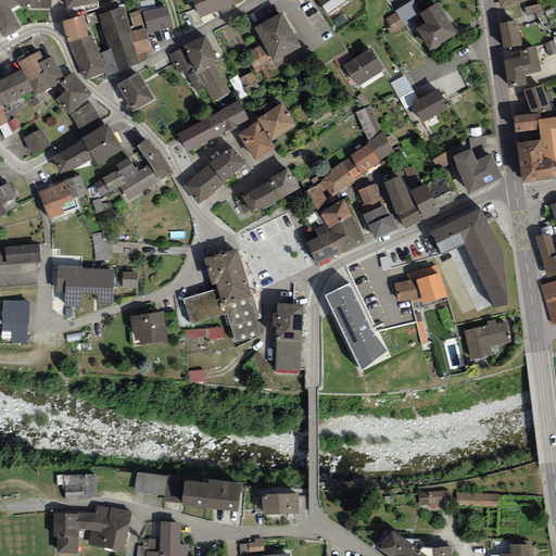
[(0,0),(0,30),(12,25),(2,9),(11,3),(9,0),(0,0)]
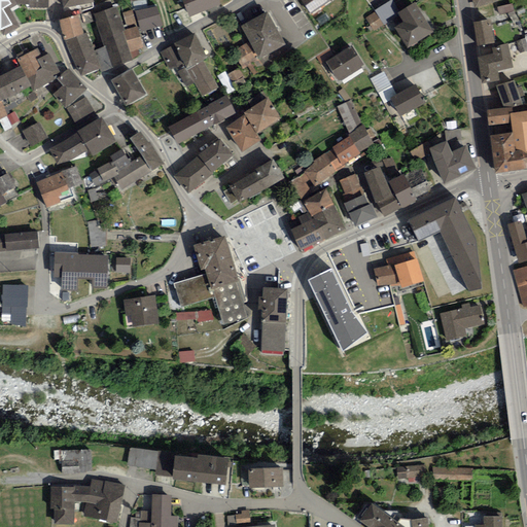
[(179,0),(185,13),(212,2),(211,0),(179,0)]
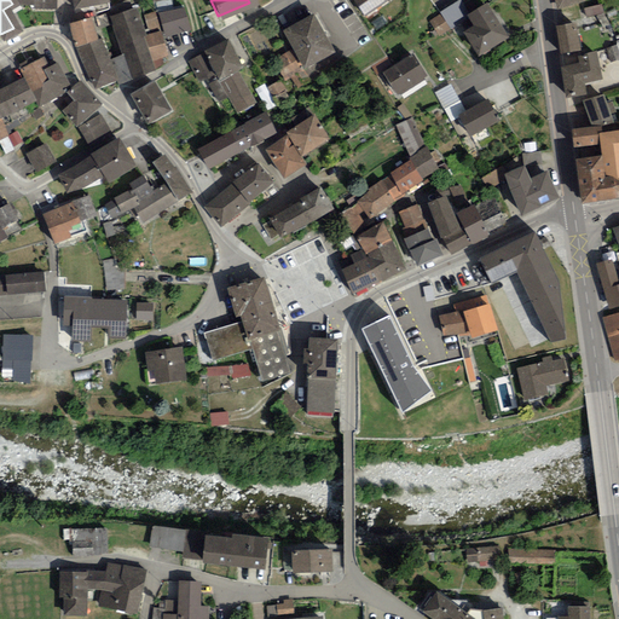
[(356,0),(365,15),(385,0),(356,0)]
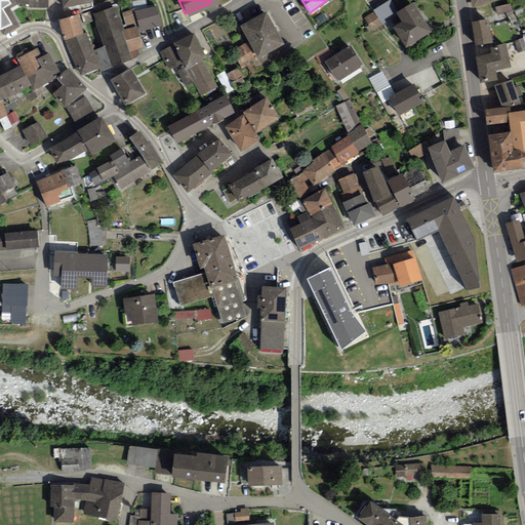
[(498,13),(513,11),(512,4),(497,7),(498,13)]
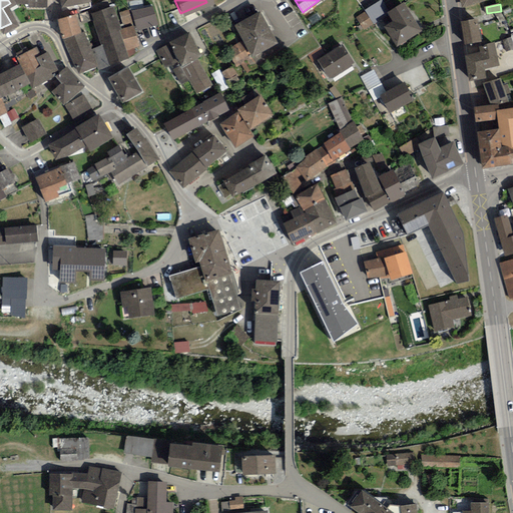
[(378,5),(357,19),(363,29),(385,15),(378,5)]
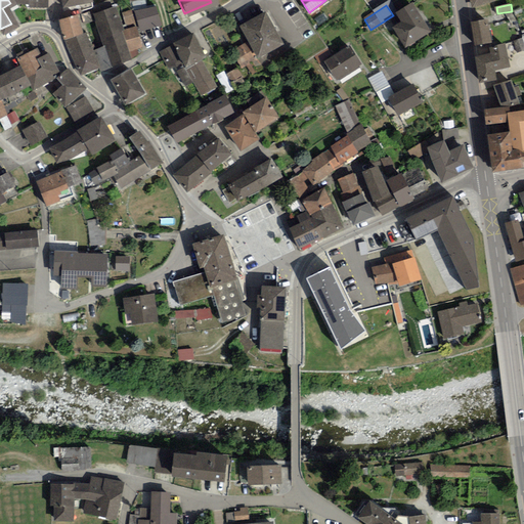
[(408,5),(394,13),(400,23),(390,29),(400,45),(424,32),(408,5)]
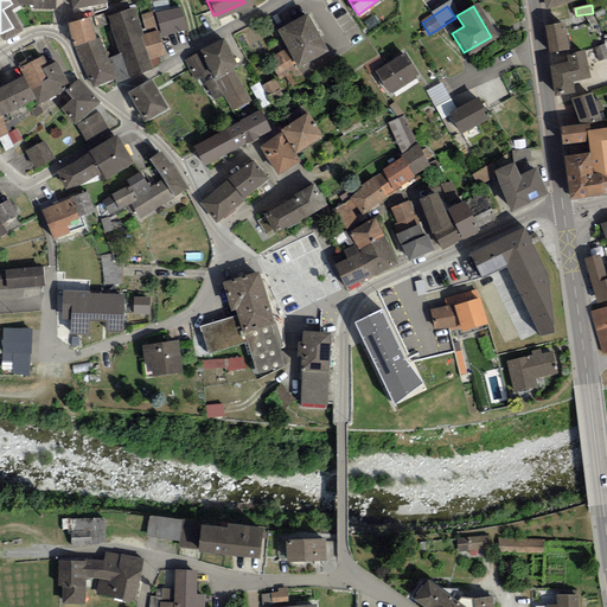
[(108,17),(127,76),(149,69),(145,57),(160,52),(154,33),(139,38),(129,10),(108,17)]
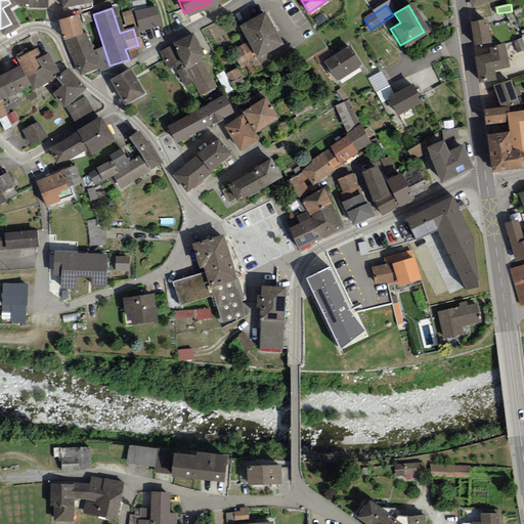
[(248,41),(256,56),(278,44),(261,12),(238,25),(248,41)]
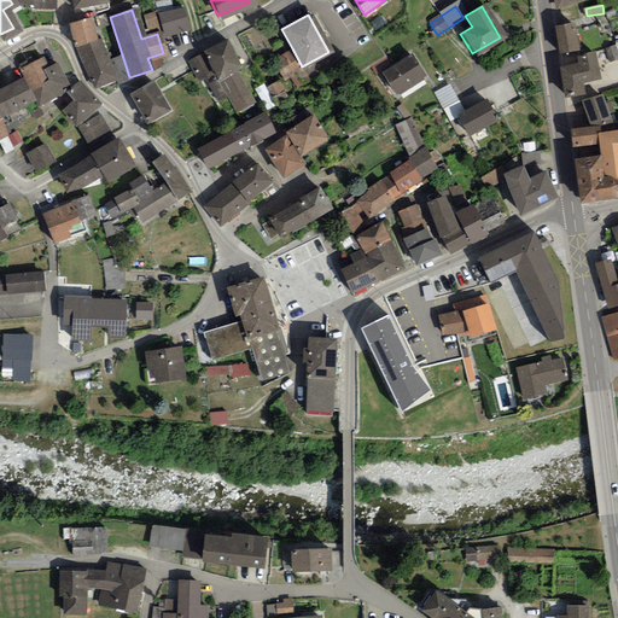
[(65,24),(73,45),(92,39),(85,18),(65,24)]
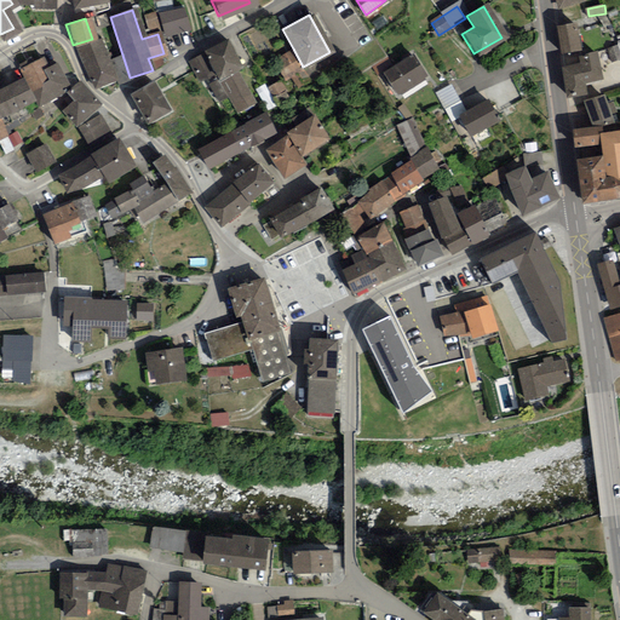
[(168,23),(172,36),(183,34),(178,19),(168,23)]
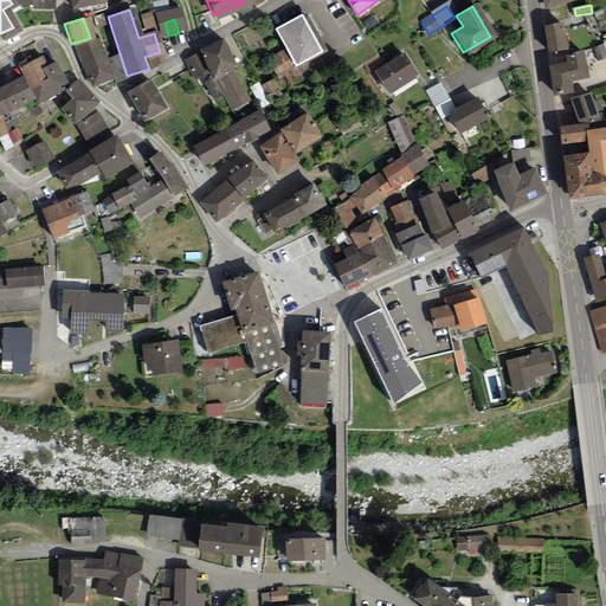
[(543,26),(548,52),(563,49),(560,24),(543,26)]
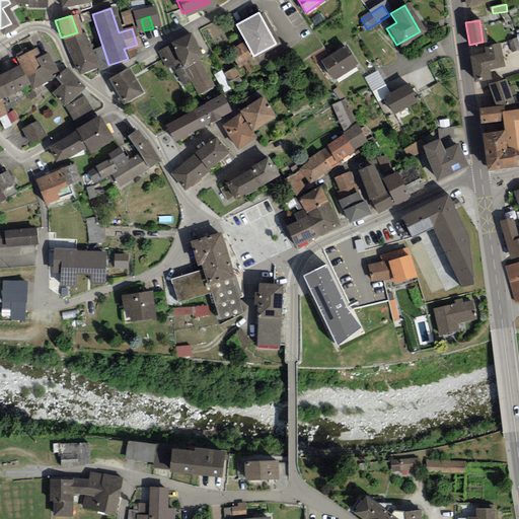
[(77,32),(61,38),(74,67),(78,71),(91,66),(92,60),(82,33),(77,32)]
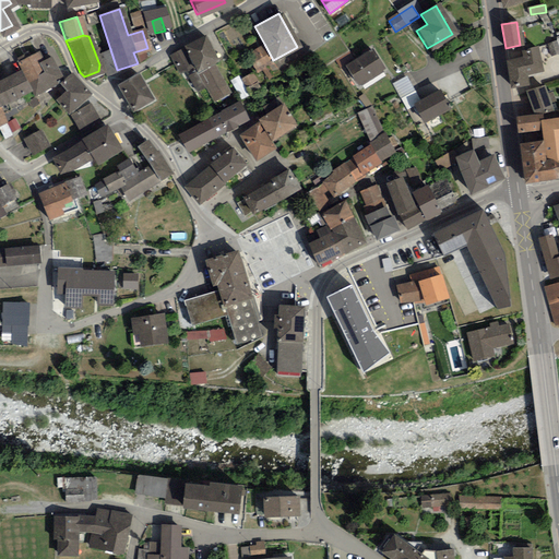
[(192,66),(195,71),(212,63),(214,61),(203,38),(173,54),(181,71),(192,66)]
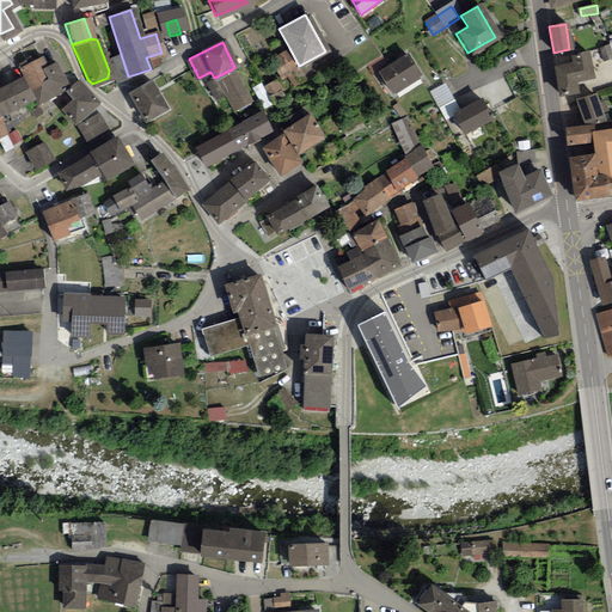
[(304,77),(299,66),(289,48),(268,59),(279,78),(285,74),(291,84),(304,77)]
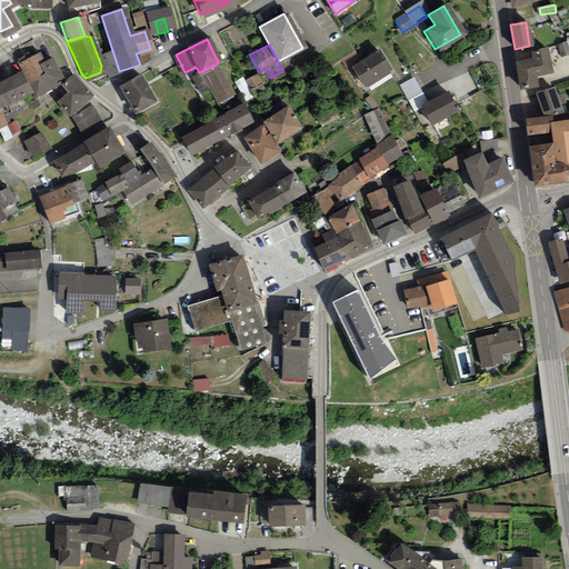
[(516,63),(519,88),(535,87),(532,76),(546,75),(543,49),(528,51),(529,61),(516,63)]
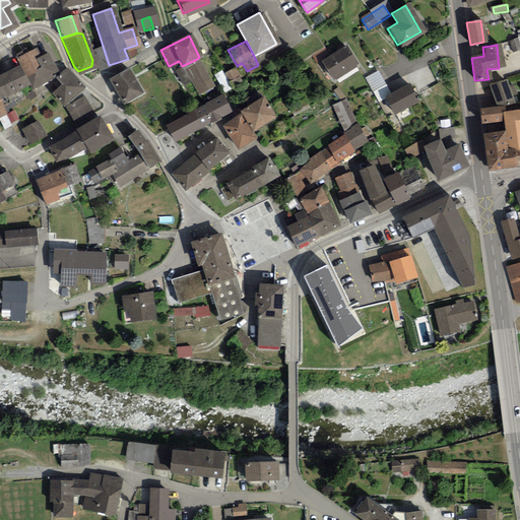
[(320,62),(330,79),(353,65),(343,48),(320,62)]
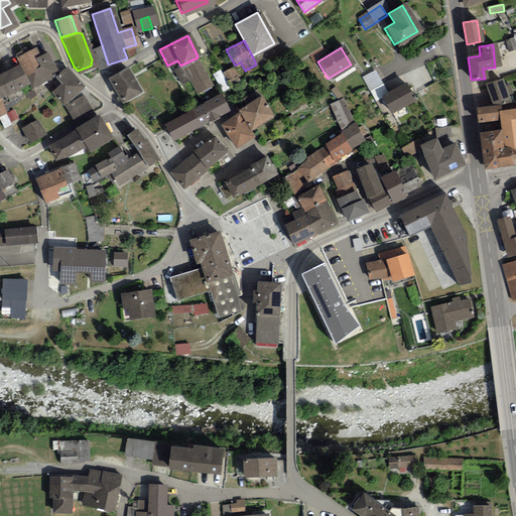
[(32,49),(14,57),(16,63),(8,68),(16,87),(25,83),(27,88),(45,79),(43,75),(52,70),(44,52),(35,56),(32,49)]
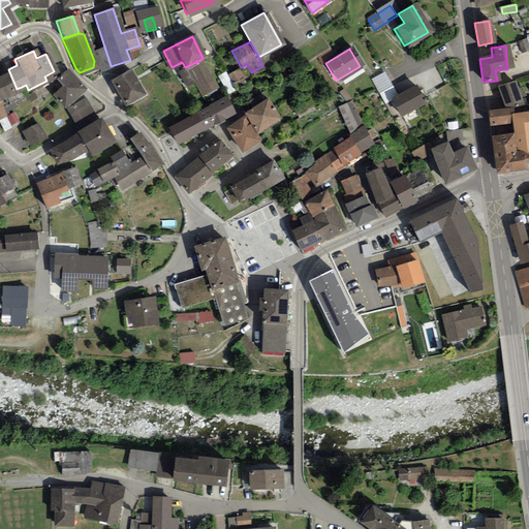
[(200,60),(185,67),(199,97),(215,89),(200,60)]
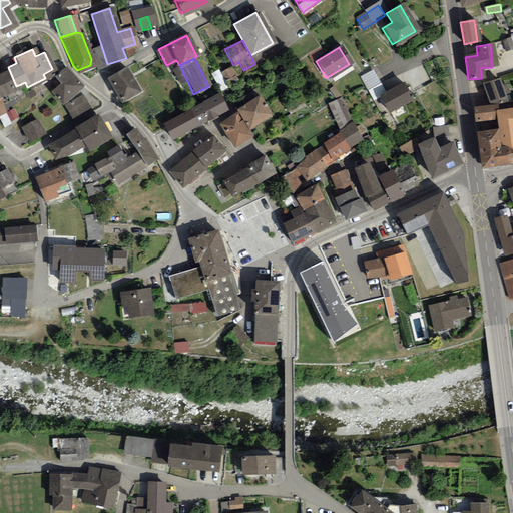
[(229,82),(239,77),(234,66),(223,72),(229,82)]
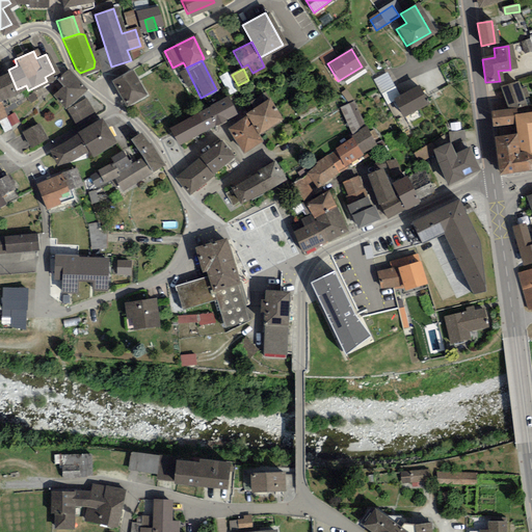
[(52,95),(63,107),(83,89),(68,73),(58,81),(62,85),(52,95)]
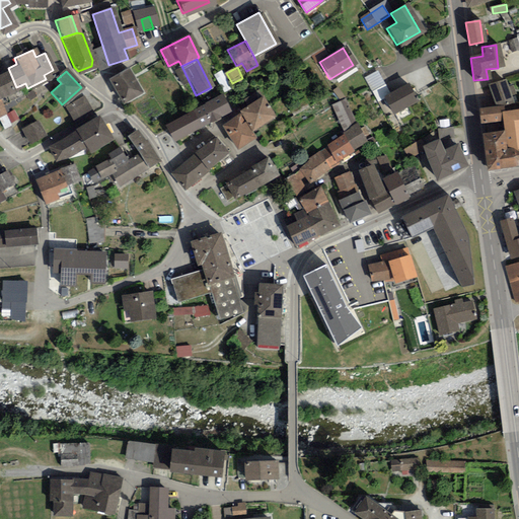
[(109,82),(121,102),(140,92),(128,71),(109,82)]
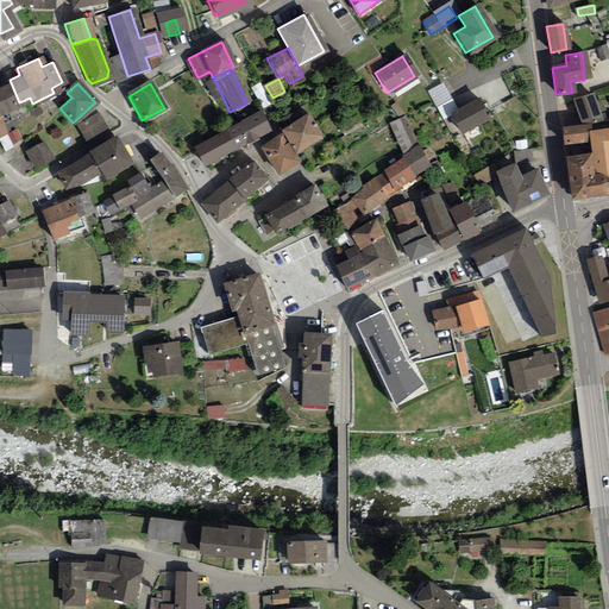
[(268,87),(257,89),(258,100),(269,99),(268,87)]
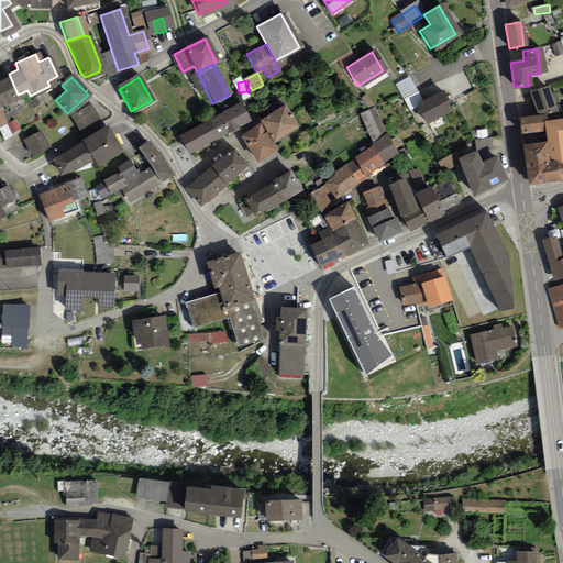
[(440,91),(415,107),(424,124),(451,110),(440,91)]
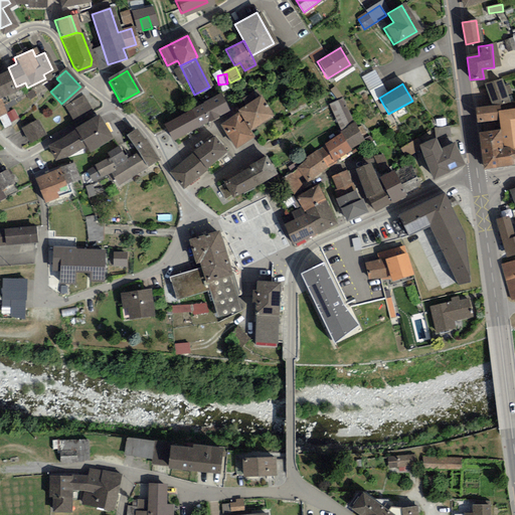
[(80,97),(63,108),(71,121),(89,110),(80,97)]
